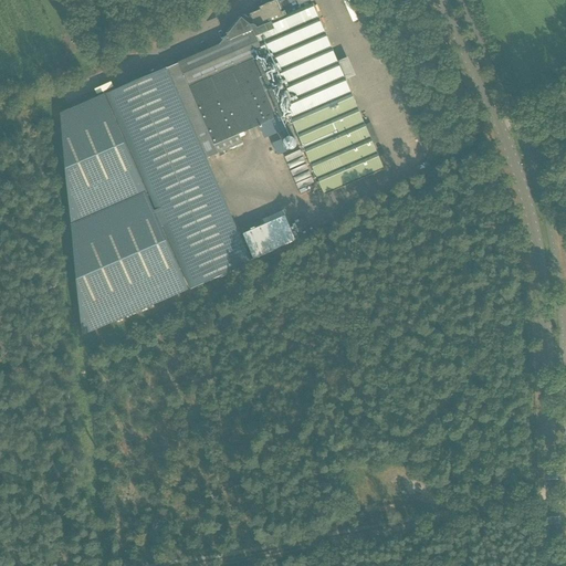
[(179,63),(167,69),(168,71),(180,66),(211,137),(199,143),(207,159),(208,158),(219,154),(220,157),(224,155),(223,152),(242,143),(239,135),(240,134),(259,126),(262,134),(292,121),(294,125),(325,196),(385,169),(313,4),(311,1),(312,0),(311,0),(284,0),(278,2),(261,10),(250,14),(251,17),(248,18),(248,17),(247,17),(247,16),(245,16),(244,16),(243,16),(242,16),(241,16),(241,17),(240,17),(227,34),(228,33),(229,35),(231,40),(178,63),(179,63)]
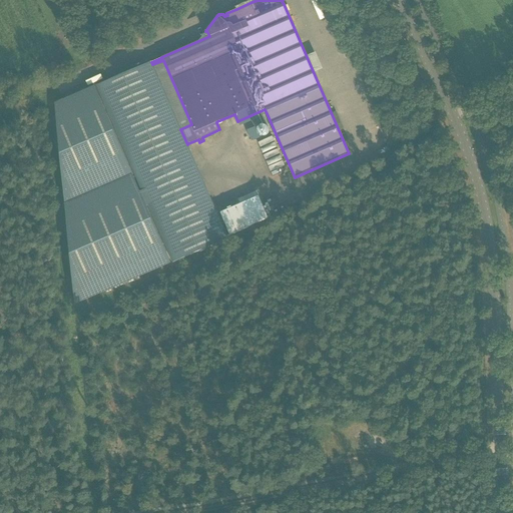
[(96,85),(173,263),(227,238),(187,144),(180,129),(191,124),(163,60),(152,64),(151,62),(151,61),(96,85)]
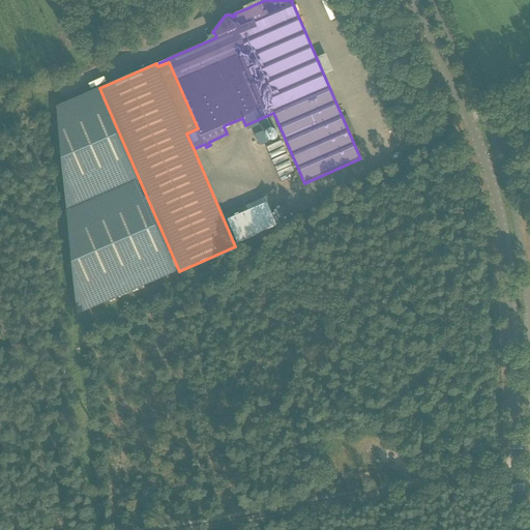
[(177,271),(97,89),(57,107),(78,315),(177,271)]
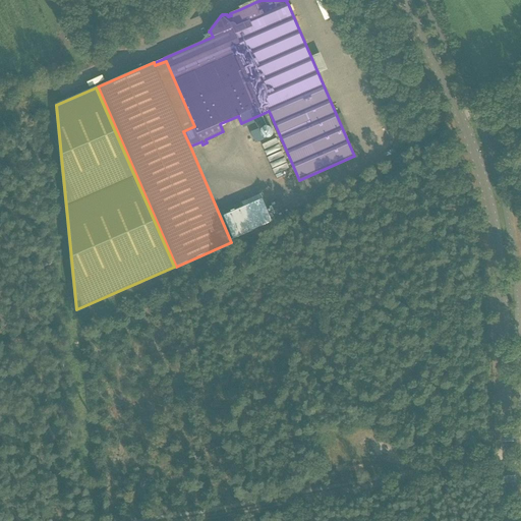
[(273,133),(273,132),(273,131),(273,130),(272,129),(272,128),(271,127),(270,127),(269,127),(268,126),(267,126),(266,127),(265,127),(264,128),(263,128),(263,129),(262,130),(262,131),(262,132),(262,133),(262,134),(263,134),(263,135),(264,136),(264,137),(265,137),(266,137),(267,138),(268,138),(269,138),(270,137),(271,136),(272,136),(272,135),(273,135),(273,134),(273,133)]
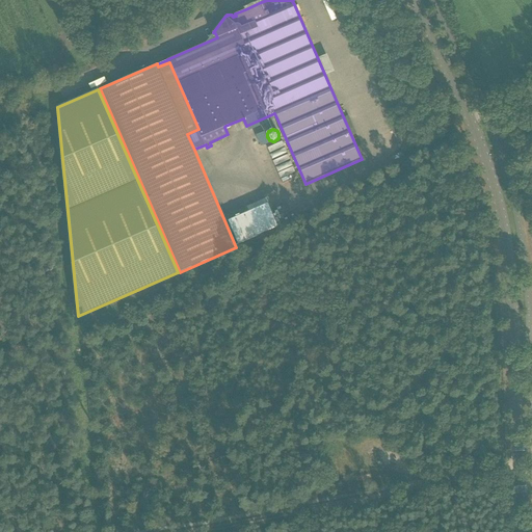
[(267,148),(273,164),(278,162),(276,157),(281,156),(282,160),(288,158),(283,142),(267,148)]
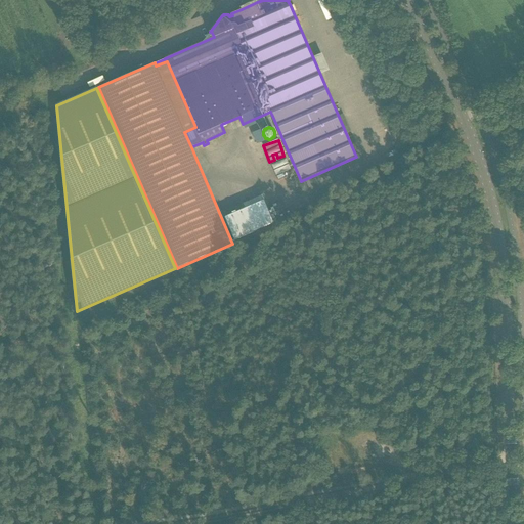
[(255,231),(273,223),(264,200),(245,208),(245,209),(254,231),(255,231)]
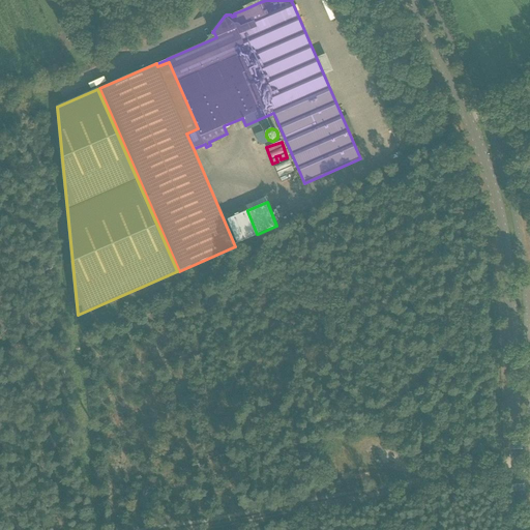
[(228,219),(237,242),(258,234),(257,234),(247,211),(228,219)]
